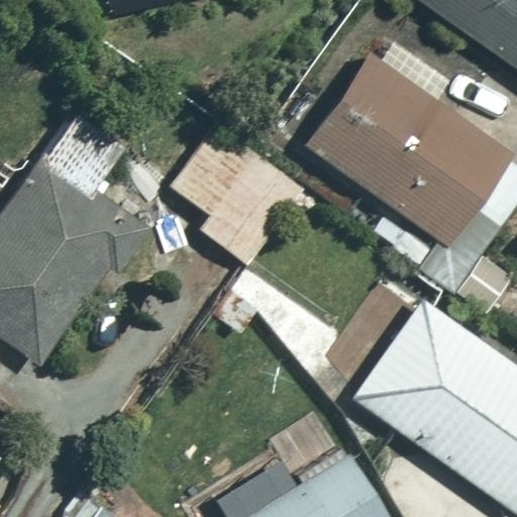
[(516,0),(422,0),(516,67),(516,0)]
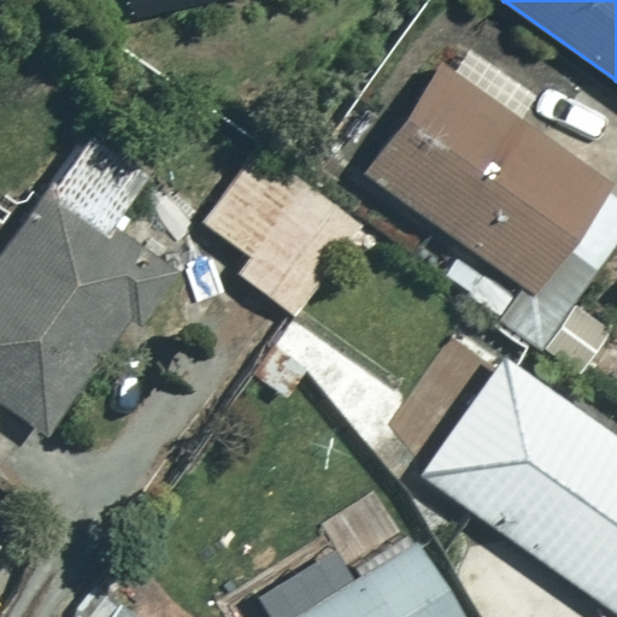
[(616,184),(439,64),(364,172),(460,239),(430,282),(539,357),(616,241),(616,184)]
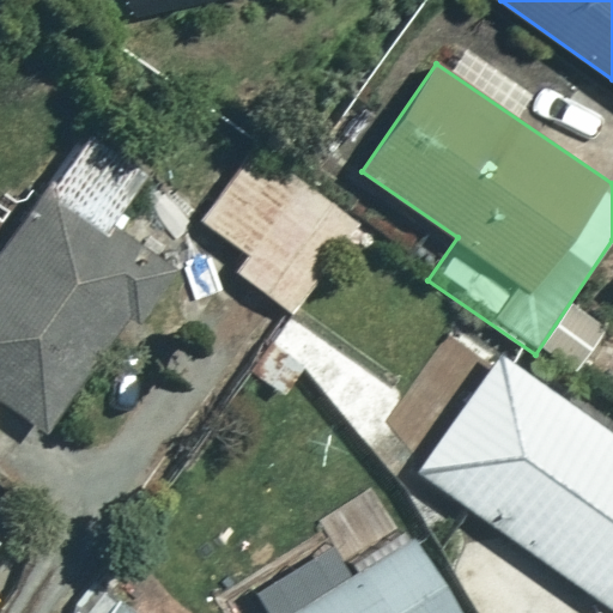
[(0,396),(41,428),(129,308),(138,315),(174,267),(111,220),(146,174),(90,132),(0,252),(0,396)]
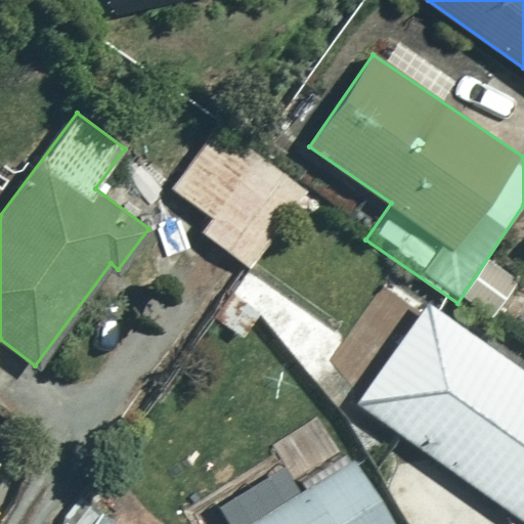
[(217,126),(175,186),(213,214),(202,229),(248,262),(302,186),(217,126)]
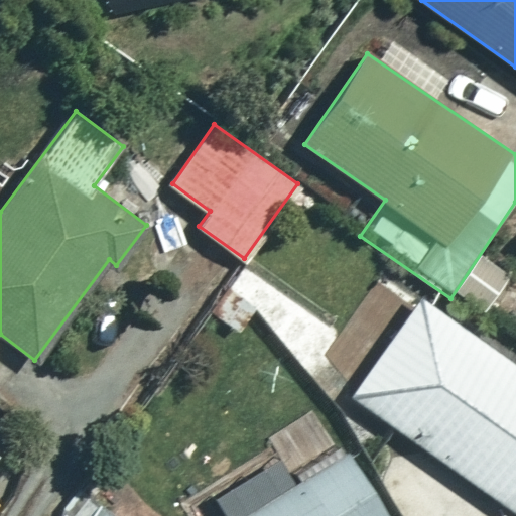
[(515,364),(421,297),(353,394),(515,509),(515,364)]
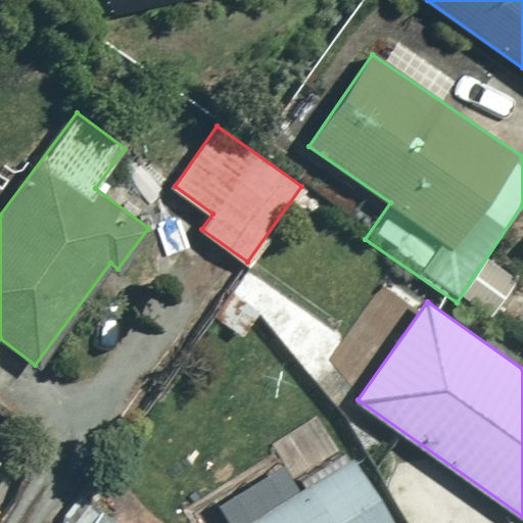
[(246,522),(390,522),(344,456),(246,522)]
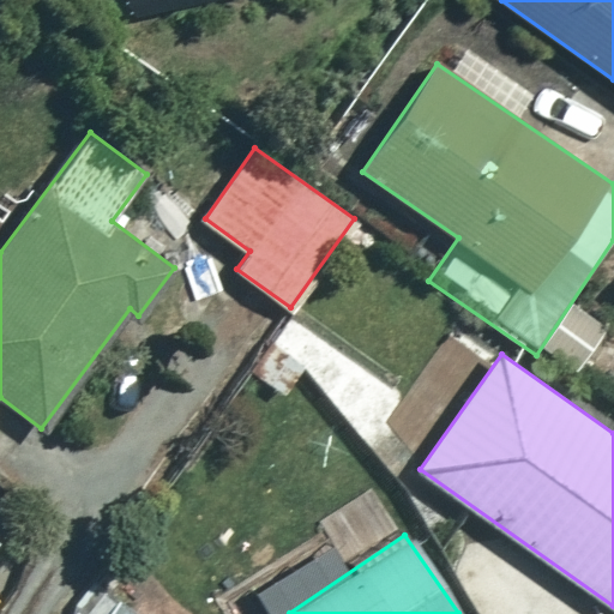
[(190,613),(109,551),(68,601),(84,613),(83,613),(190,613)]
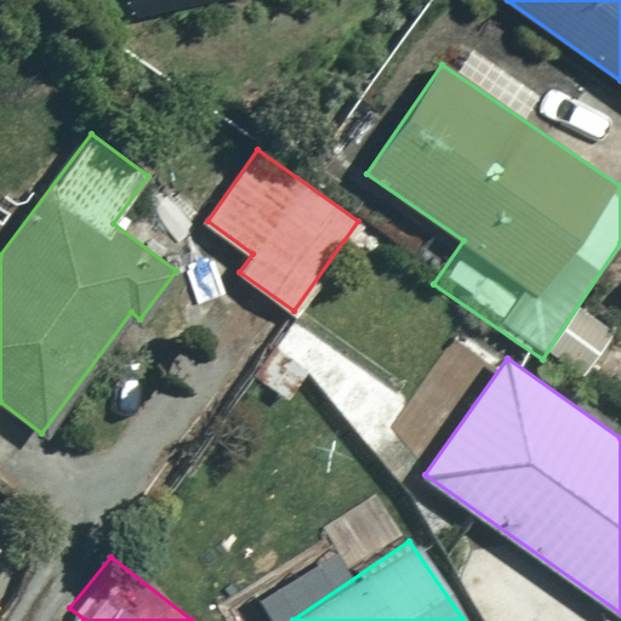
All buildings are outlined.
